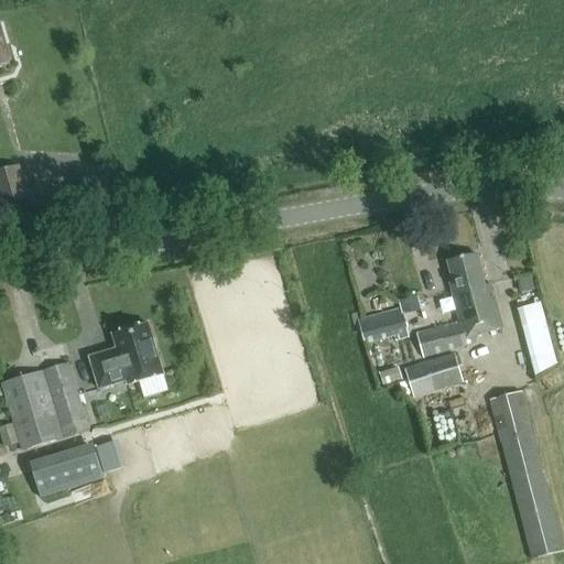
[(0,64),(10,61),(0,26),(0,64)]
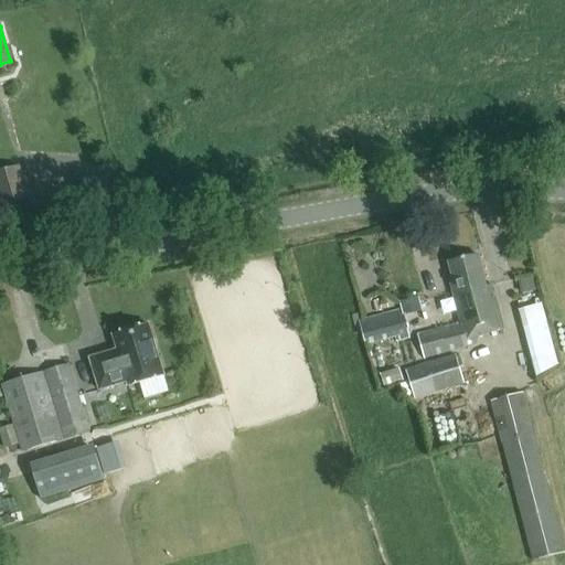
[(0,170),(0,205),(1,208),(29,200),(19,166),(0,170)]
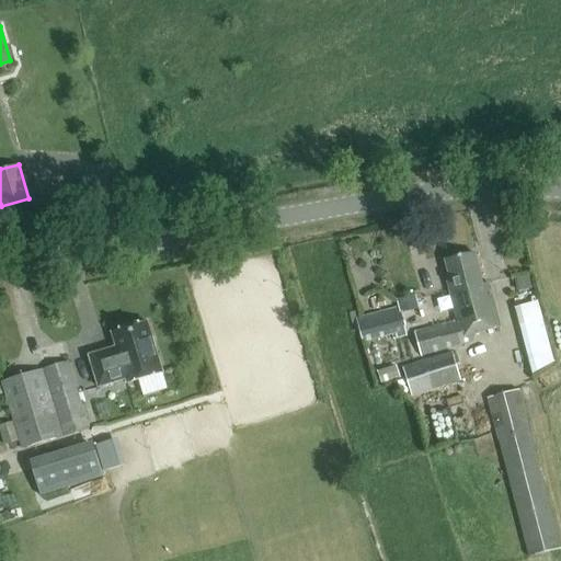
[(470,336),(500,329),(488,284),(482,286),(473,253),(445,261),(449,277),(446,278),(457,320),(454,321),(455,323),(415,333),(421,355),(472,342),(470,336)]
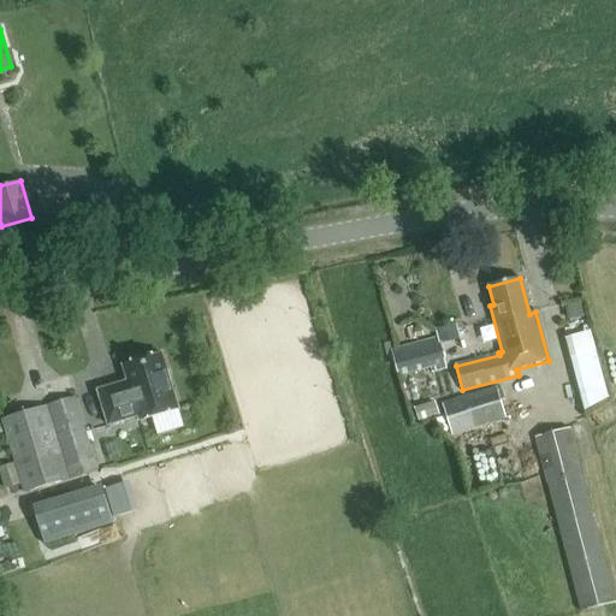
[(438,325),(442,342),(461,337),(458,321),(438,325)]
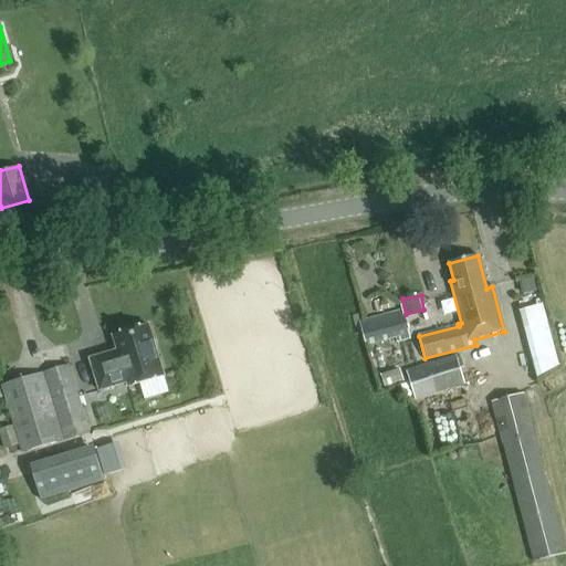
[(408,329),(402,310),(359,321),(364,341),(408,329)]
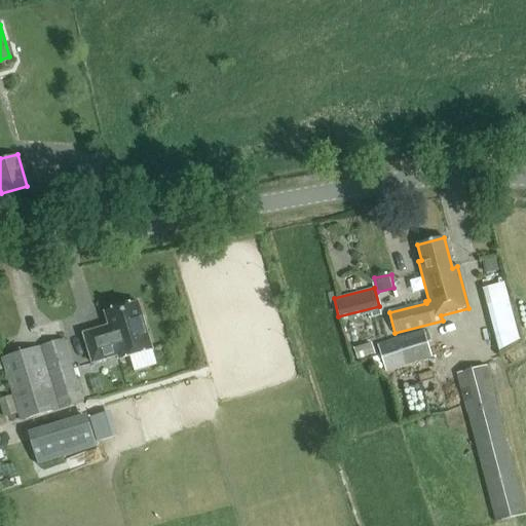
[(492,304),(508,300),(504,288),(489,293),(492,304)]
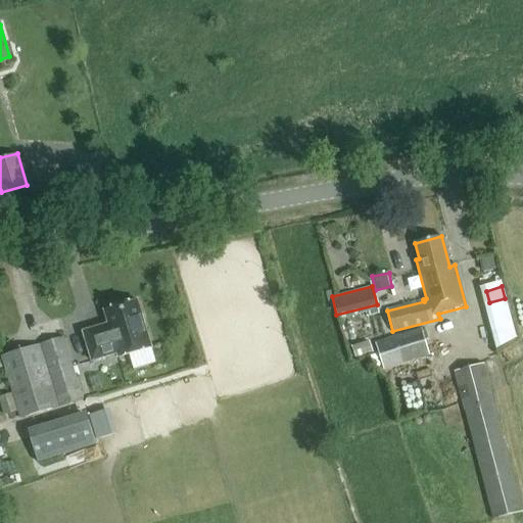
[(108,325),(83,332),(92,362),(117,353),(119,358),(151,347),(137,300),(104,311),(108,325)]
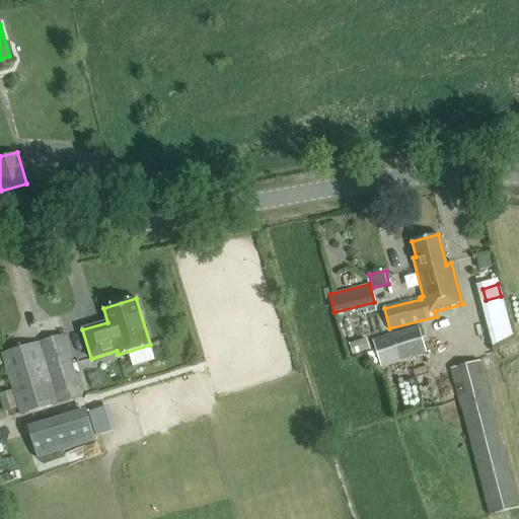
[(418,326),(372,340),(380,366),(426,353),(418,326)]
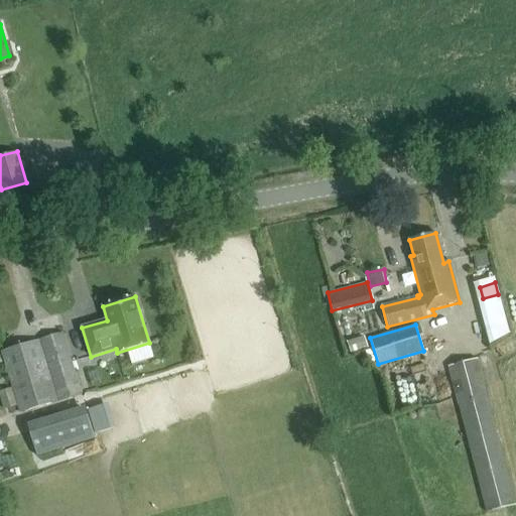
[(1,352),(20,413),(82,394),(63,333),(1,352)]
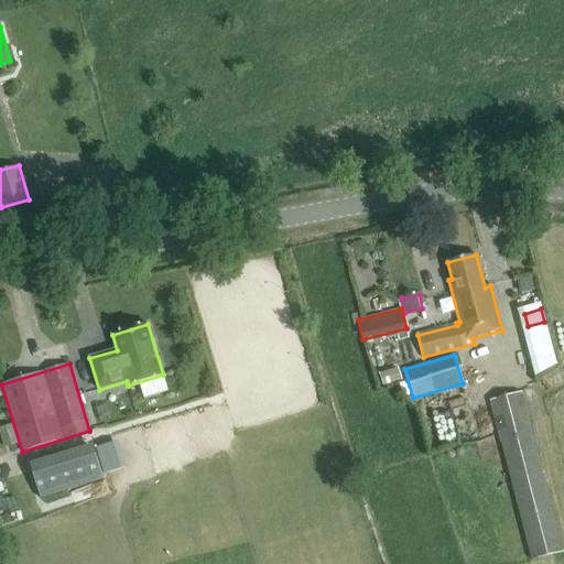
[(490,401),(531,561),(563,552),(521,392),(490,401)]
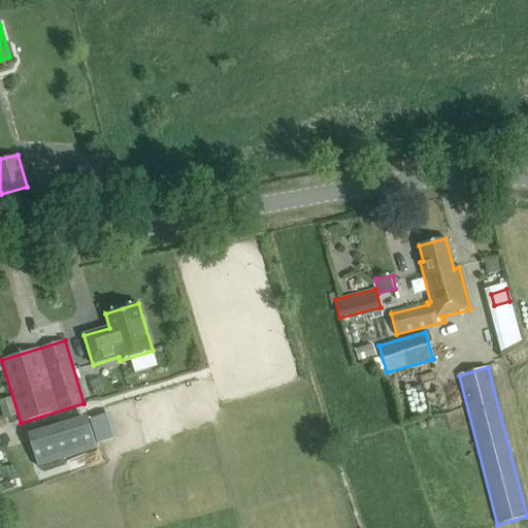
[(10,397),(0,400),(0,404),(4,419),(15,415),(10,397)]
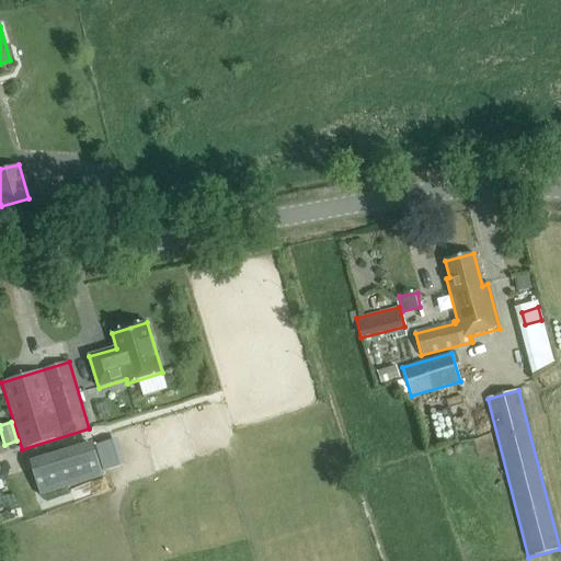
[(93,446),(31,466),(39,495),(102,476),(93,446)]
